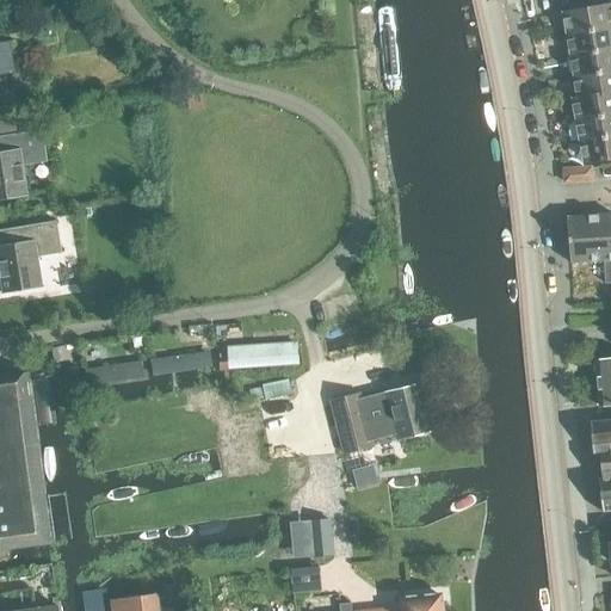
[(610,5),(561,13),(566,36),(610,26),(610,5)]
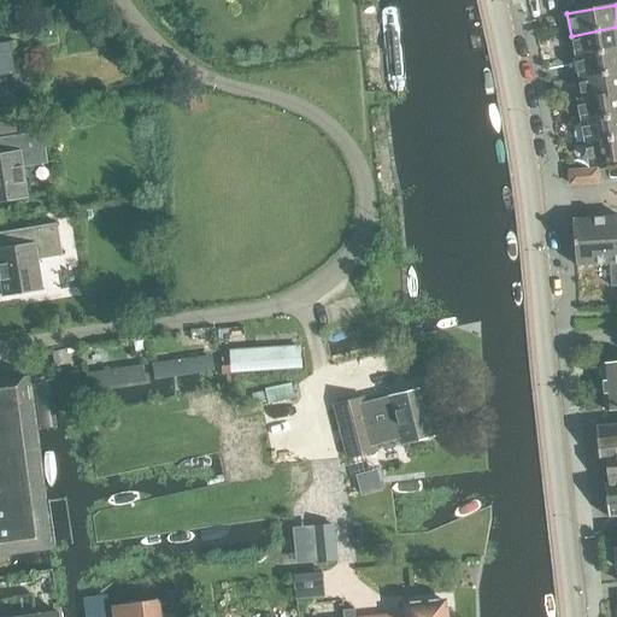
[(98,16),(84,18),(87,31),(100,29),(98,16)]
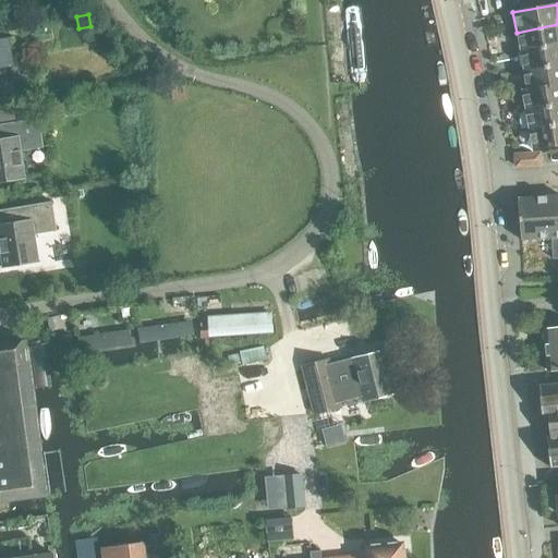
[(557,45),(557,24),(517,33),(520,51),(557,45)]
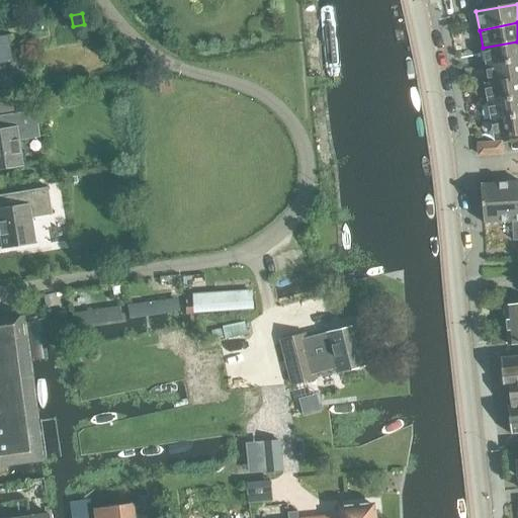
[(0,63),(13,62),(9,34),(0,35),(0,63)]
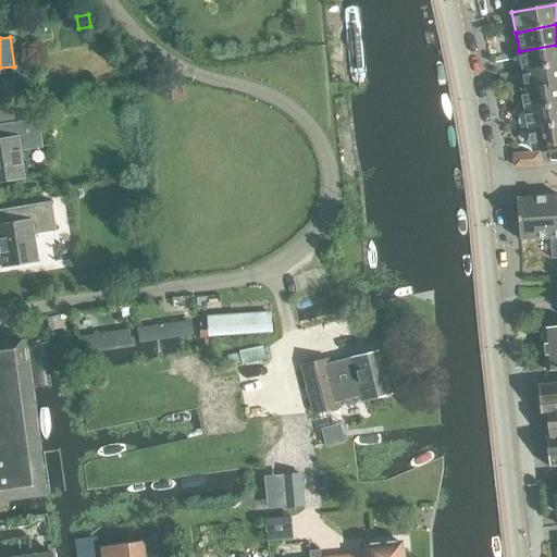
[(522,71),(556,64),(556,45),(519,51),(522,71)]
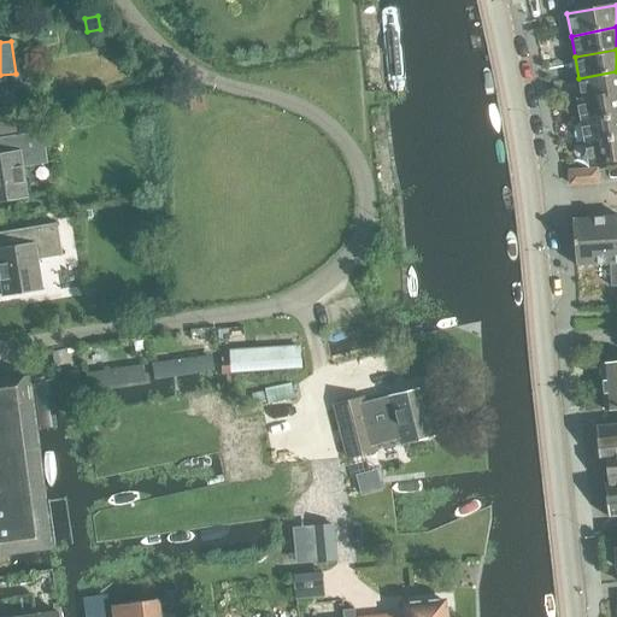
[(616,71),(579,78),(582,98),(582,99),(616,93),(616,71)]
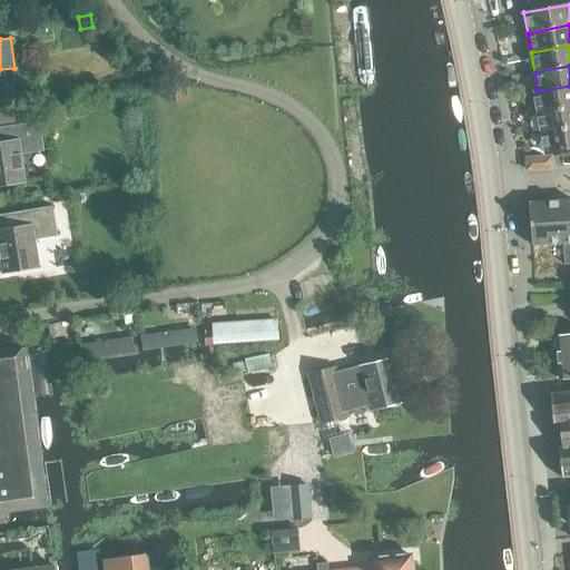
[(537,111),(569,106),(569,86),(538,91),(538,90),(533,91),(537,111)]
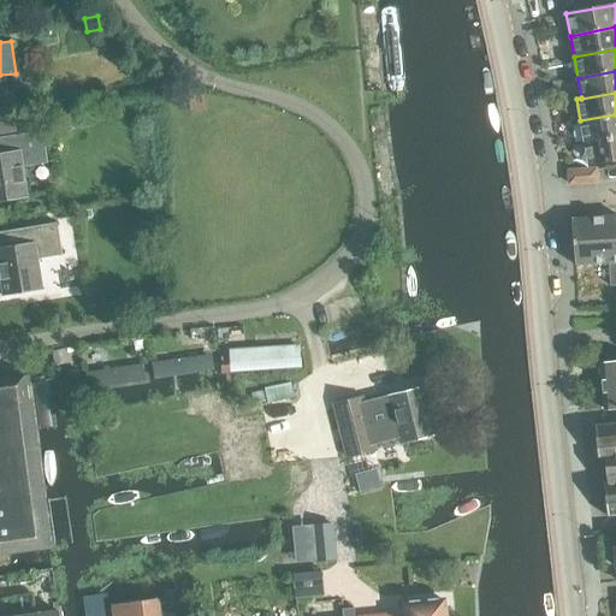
[(205,95),(189,96),(190,111),(207,110),(205,95)]
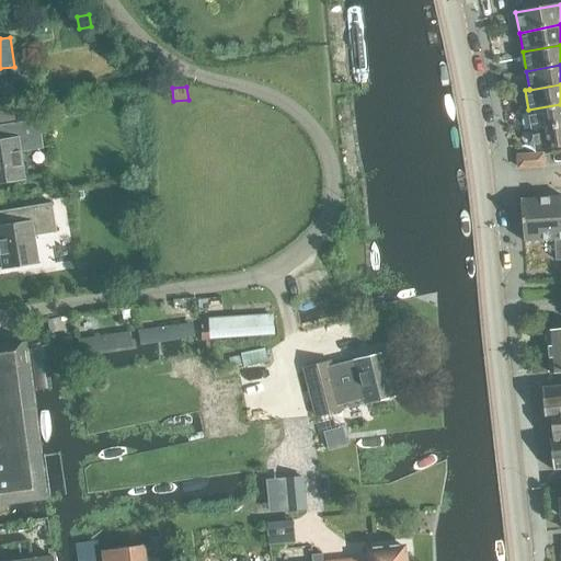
[(560,125),(560,104),(528,110),(531,130),(560,125)]
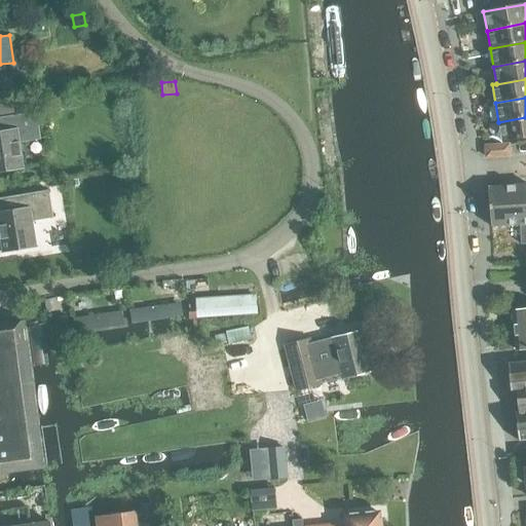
[(21,142),(41,139),(36,111),(0,117),(0,172),(25,168),(21,142)]
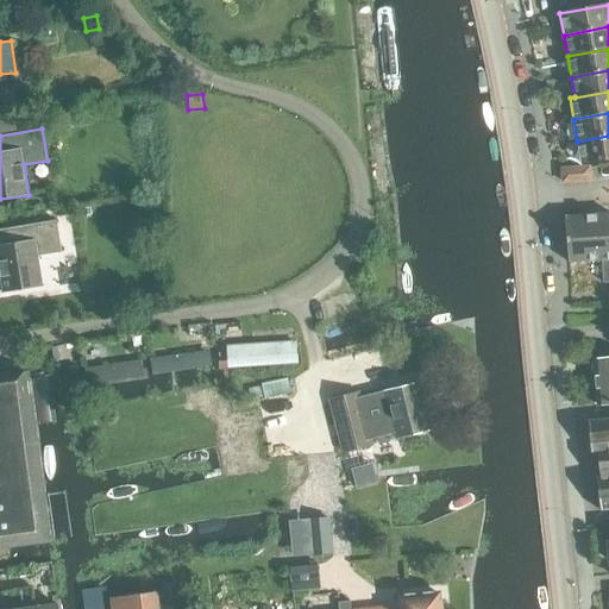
[(581,163),(608,157),(608,136),(577,142),(581,163)]
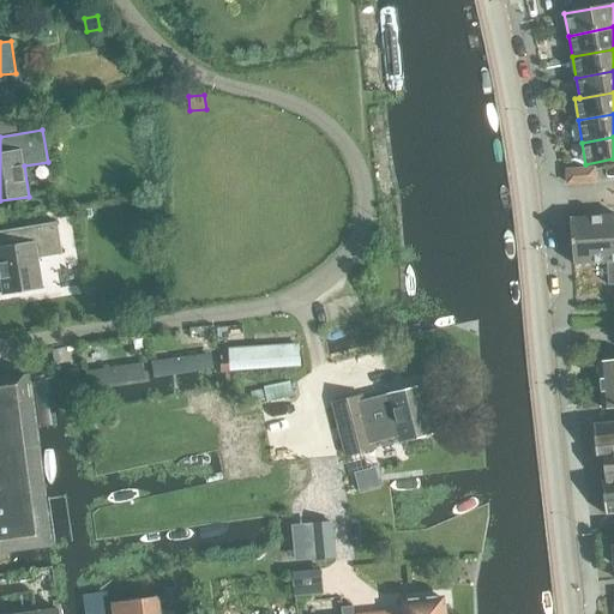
[(595,180),(595,179),(595,169),(567,170),(567,182),(595,180)]
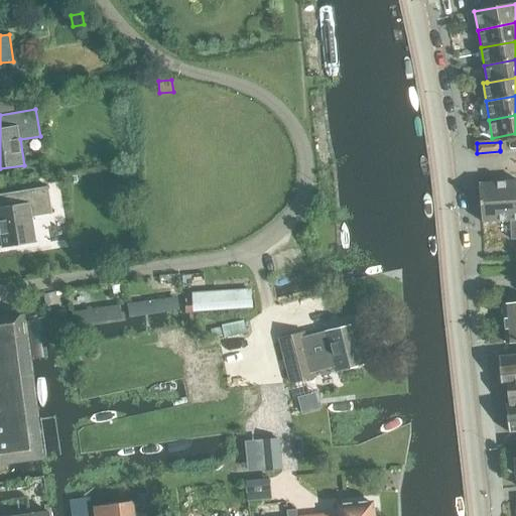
[(515,180),(479,183),(482,222),(510,220),(511,239),(515,238),(515,180)]
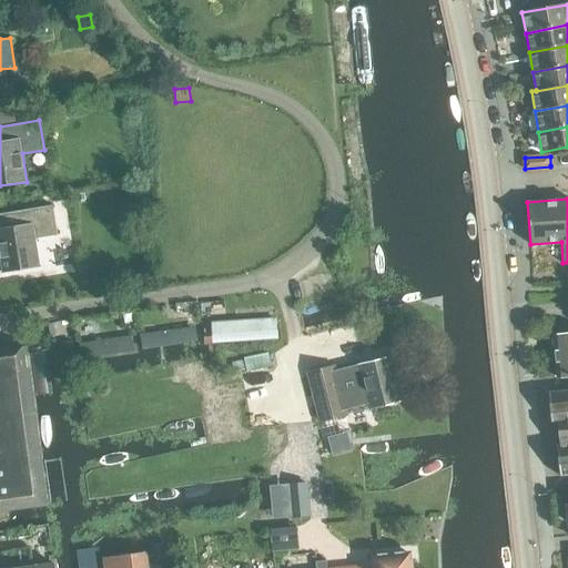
[(36,239),(58,235),(53,205),(0,213),(0,256),(2,273),(40,266),(36,239)]
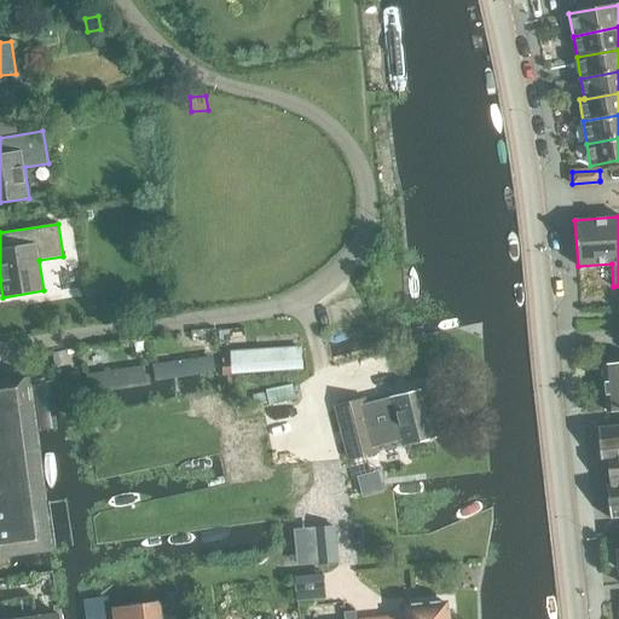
[(231,351),(232,375),(302,369),(301,345),(231,351)]
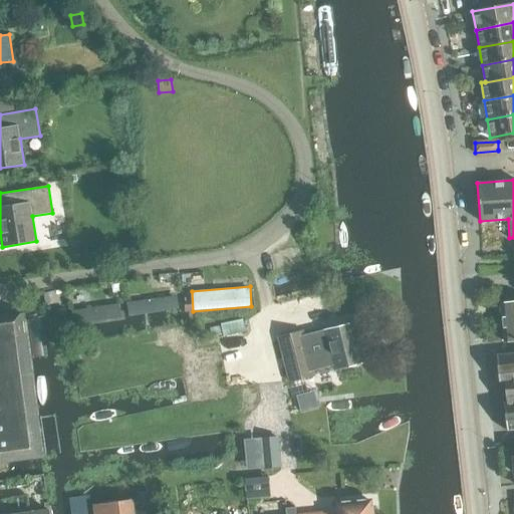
[(127,312),(178,305),(176,293),(126,300),(127,312)]
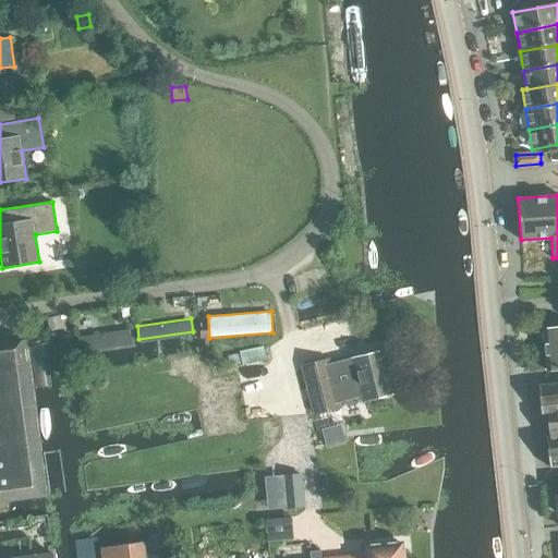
[(557,368),(557,327),(544,329),(548,371),(557,368)]
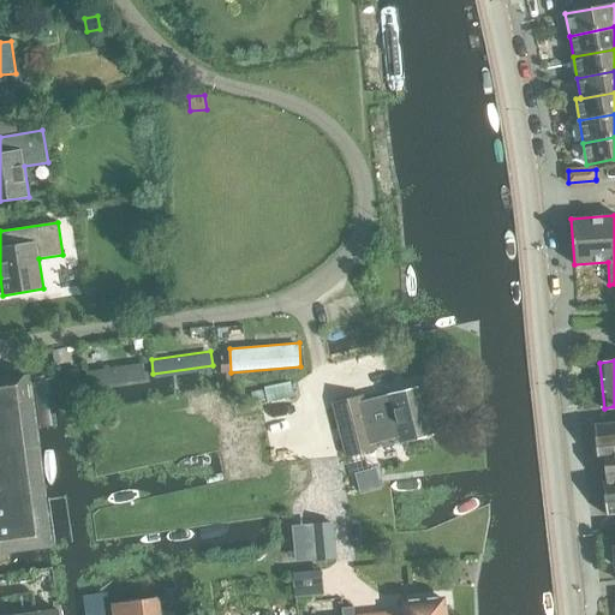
[(142,362),(85,370),(88,387),(145,377),(142,362)]
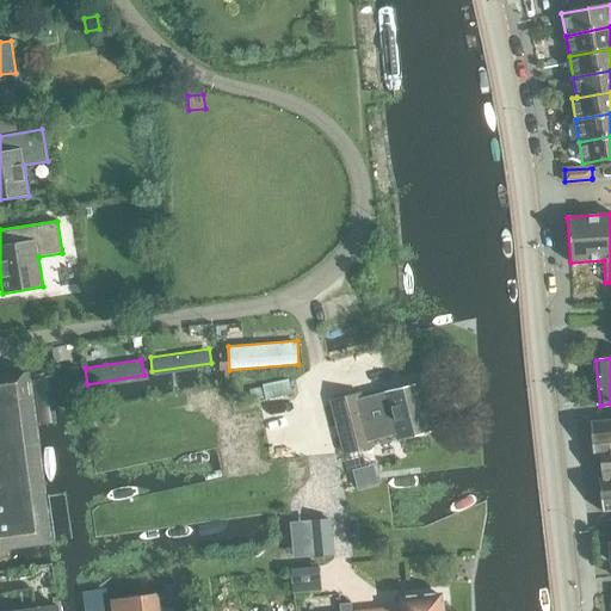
[(79,408),(74,371),(74,370),(60,371),(63,408),(79,408)]
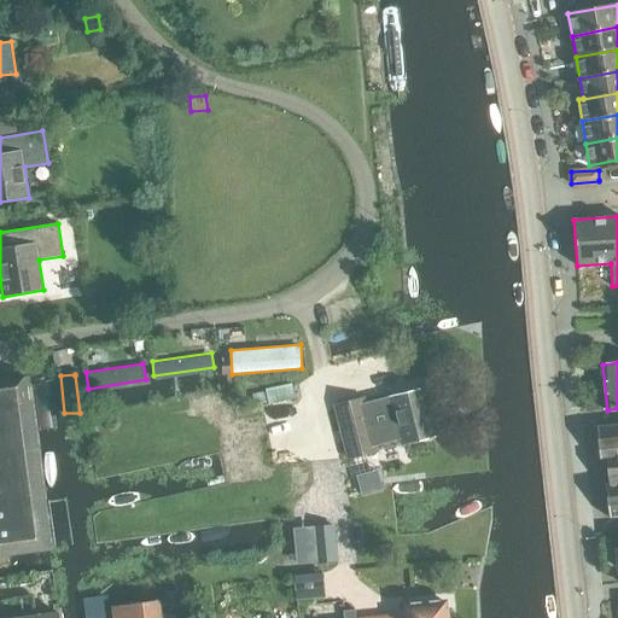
[(0,552),(12,551),(48,546),(27,377),(0,379),(0,552)]
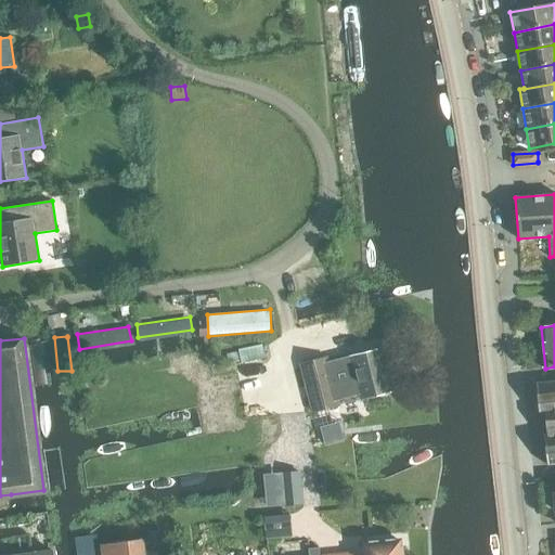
[(266,359),(262,345),(239,349),(242,363),(266,359)]
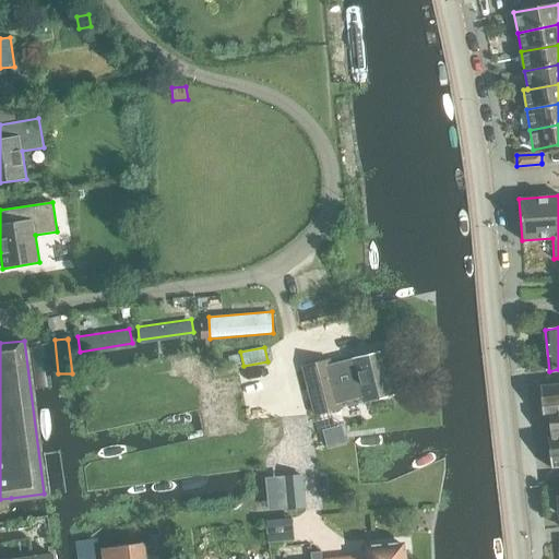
[(329,360),(304,367),(317,418),(342,412),(341,407),(395,394),(384,352),(354,359),(354,360),(341,364),(330,366),(329,360)]
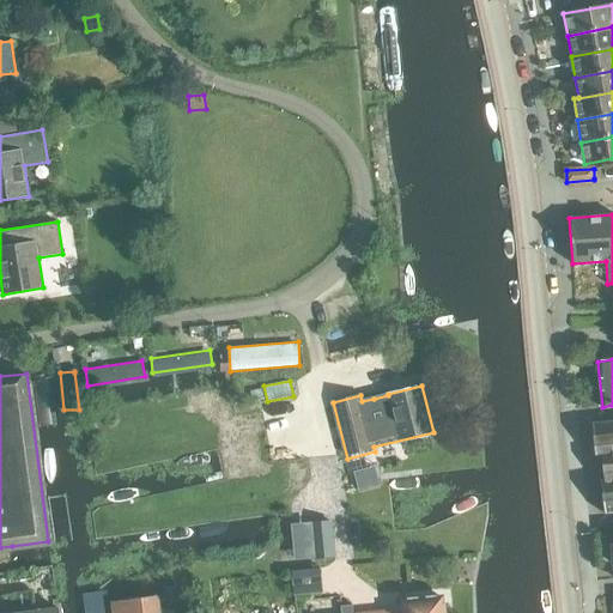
[(595,457),(602,457),(604,480),(601,480),(605,514),(612,513),(612,419),(593,423),(595,457)]
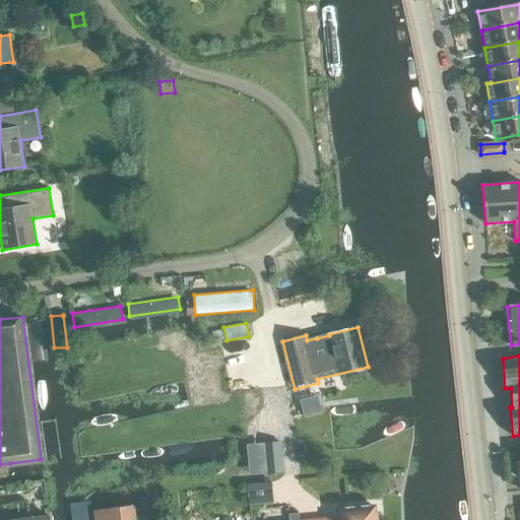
[(303,394),(307,412),(319,410),(316,392),(303,394)]
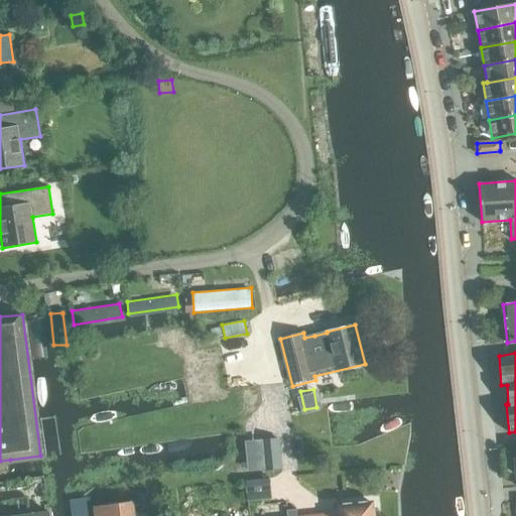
[(264,471),(267,470),(283,469),(280,438),(261,439),(264,471)]
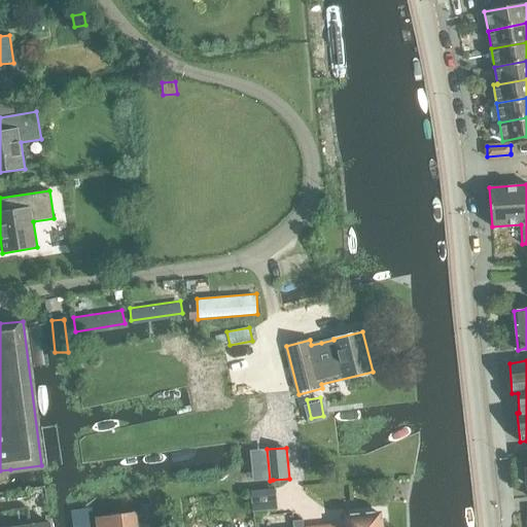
[(254,506),(278,504),(276,485),(253,487),(254,506)]
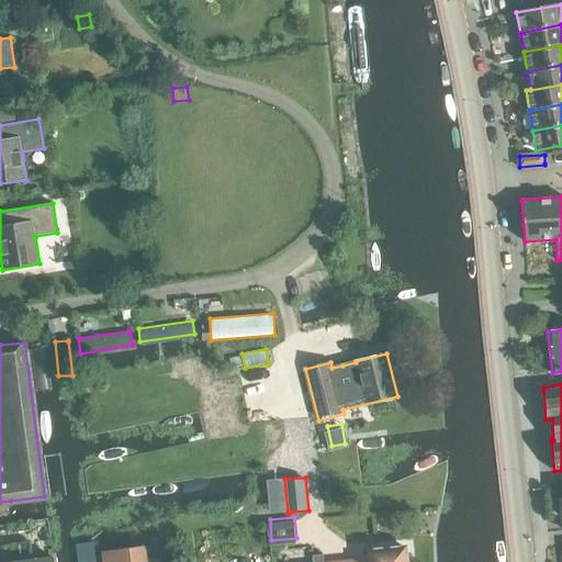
[(163,536),(149,537),(150,547),(164,544),(163,536)]
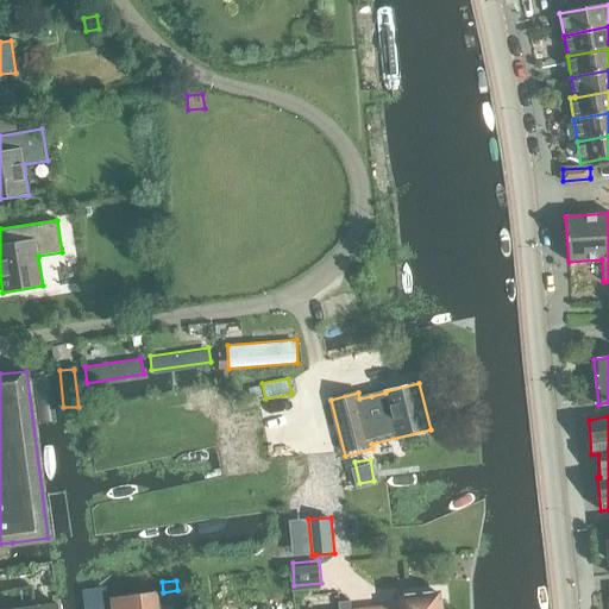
[(101,608),(99,588),(83,590),(85,608),(101,608)]
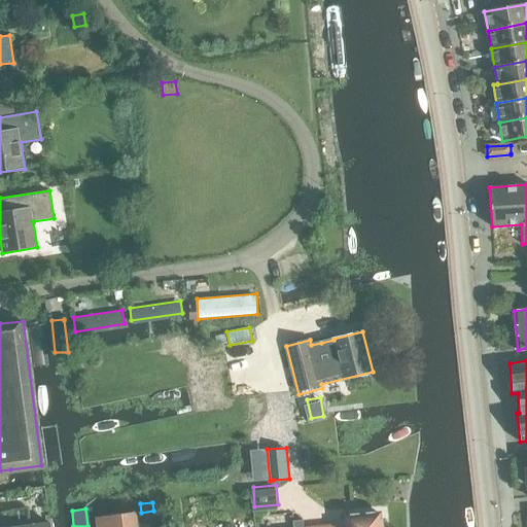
[(173,508),(164,510),(166,526),(168,526),(175,526),(173,508)]
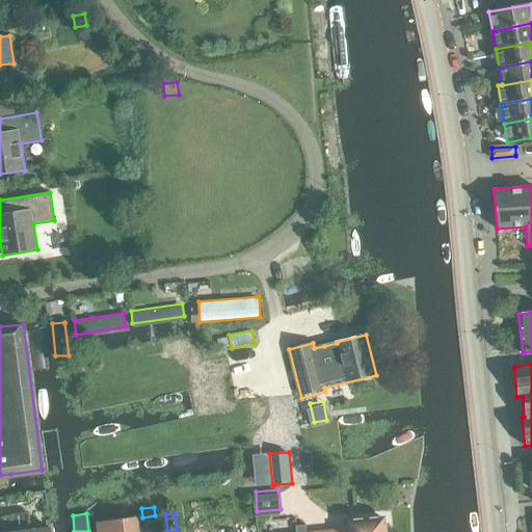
[(137,531),(135,517),(99,523),(99,531),(137,531)]
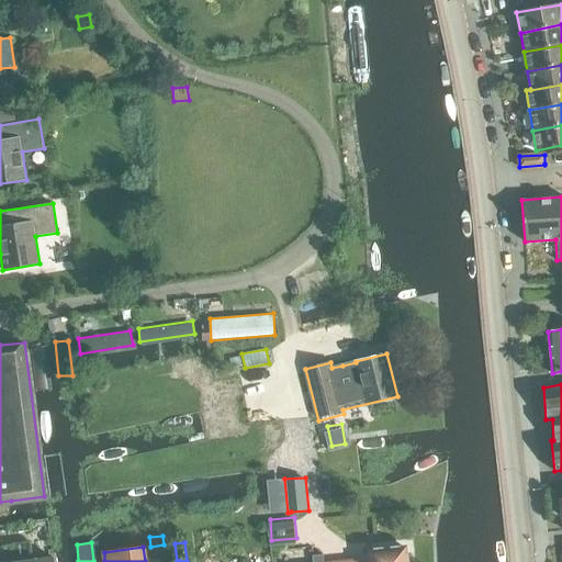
[(405,561),(405,548),(370,551),(371,561),(405,561)]
